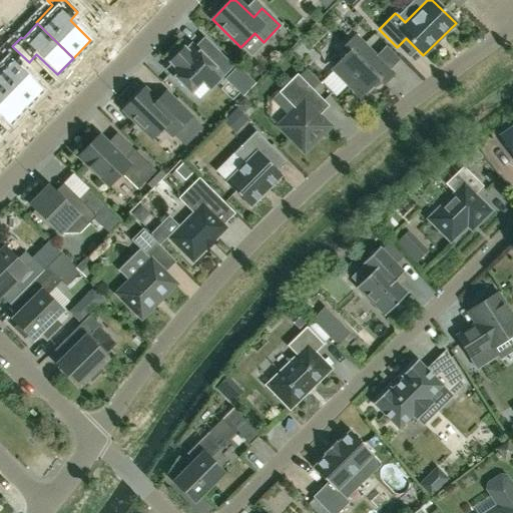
[(394,75),(375,56),(354,35),(343,46),(349,52),(331,69),(361,98),(378,81),(383,86),(394,75)]
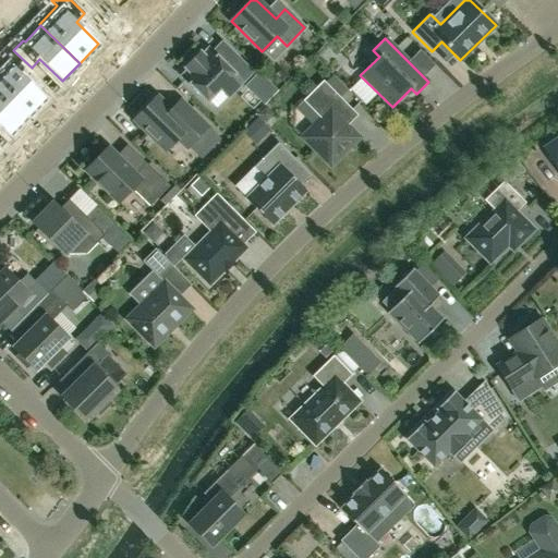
[(223,84),(231,93),(251,73),(232,53),(222,63),(208,49),(203,55),(199,52),(185,68),(187,70),(182,76),(207,100),(223,84)]
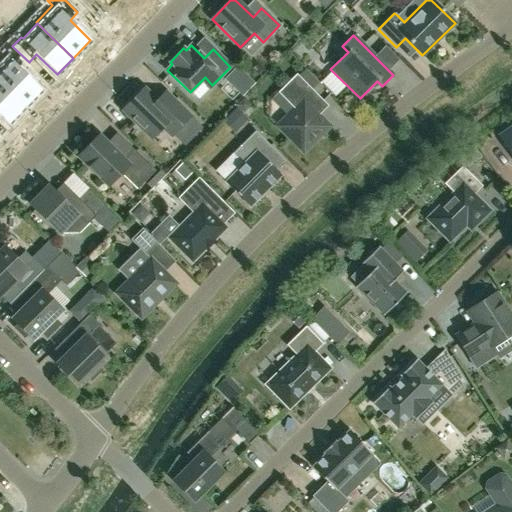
[(7,58),(0,65),(0,81),(26,106),(42,90),(21,69),(29,62),(12,46),(4,55),(7,58)]
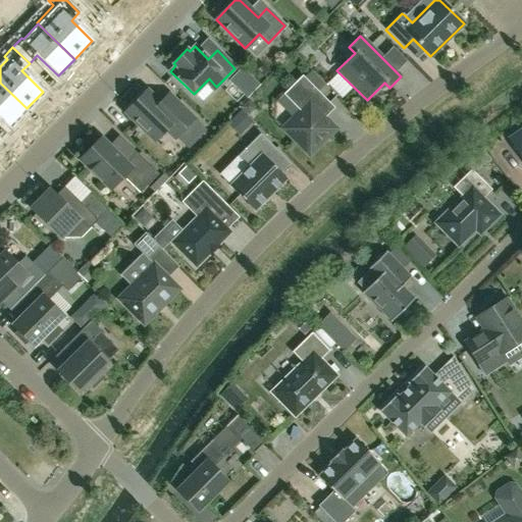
[(319,113),(329,103),(302,75),(282,95),(295,106),(298,103),(303,109),(283,128),(309,155),(334,128),(319,113)]
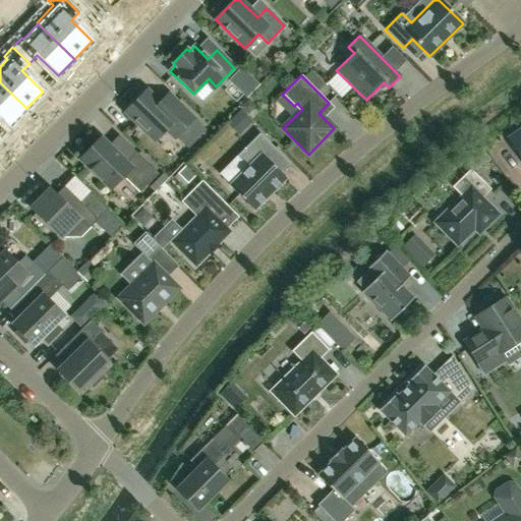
[(0,117),(8,126),(26,108),(0,82),(0,117)]
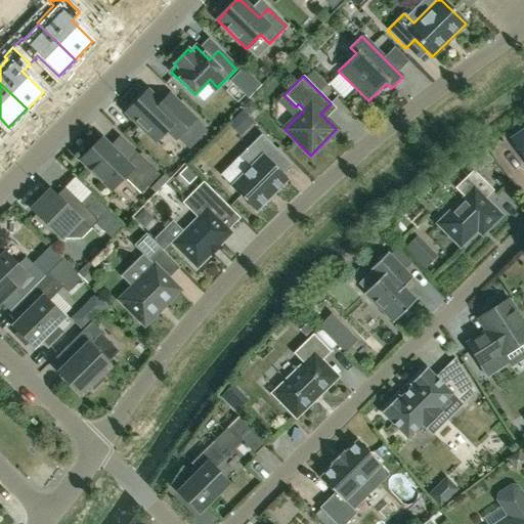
[(168,111),(161,103),(147,90),(126,113),(155,141),(169,127),(177,135),(174,138),(175,139),(194,119),(176,101),(168,111)]
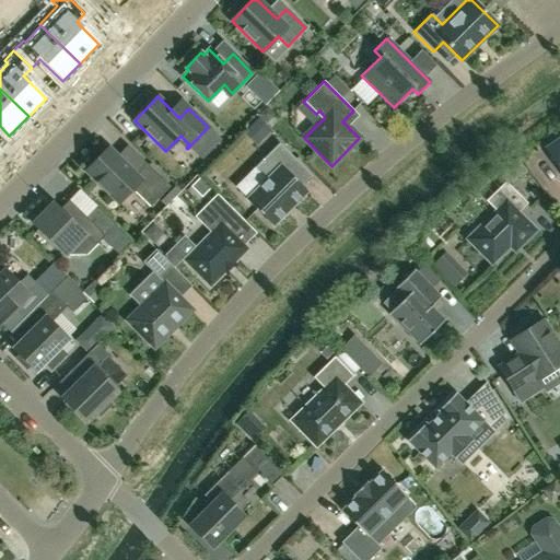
[(261,142),(277,136),(268,116),(253,123),(261,142)]
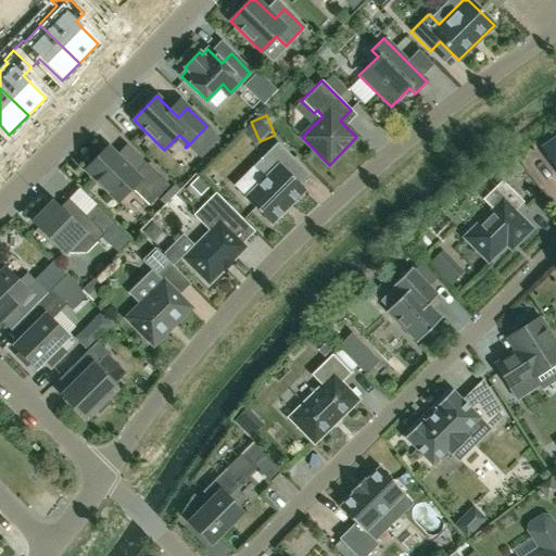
[(555,139),(543,149),(555,166),(555,139)]
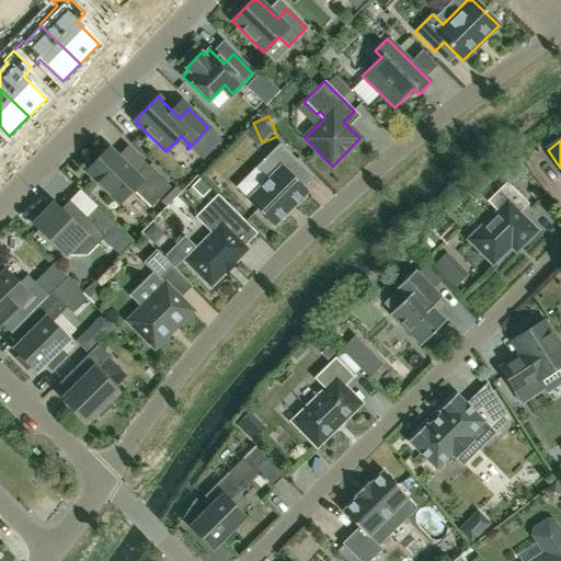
[(287,172),(297,162),(279,145),(254,169),(267,182),(248,201),(273,226),(307,192),(287,172)]
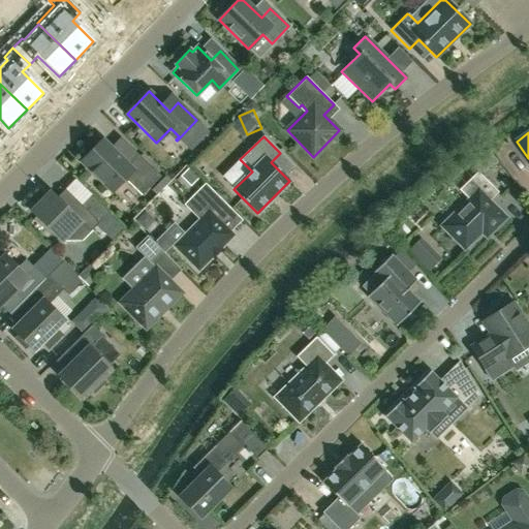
[(126,164),(110,148),(101,139),(81,161),(113,192),(125,179),(142,195),(160,177),(136,153),(126,164)]
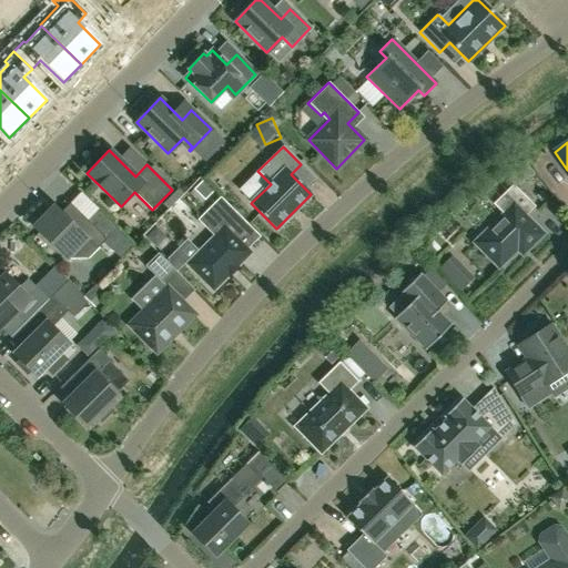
[(211,181),(196,190),(205,202),(220,193),(211,181)]
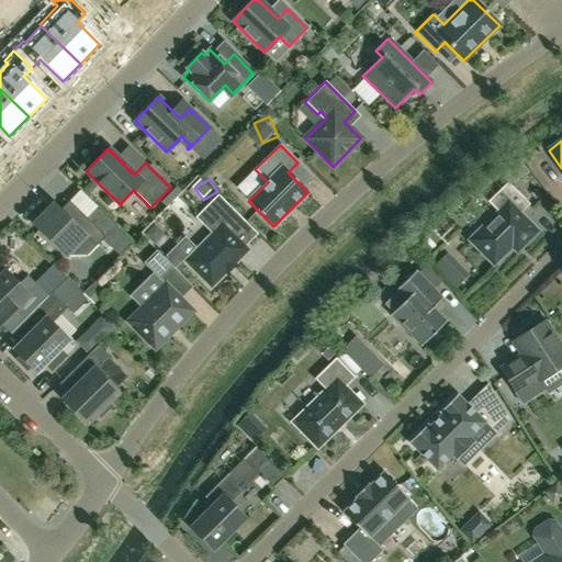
[(516,253),(523,246),(537,232),(519,214),(529,204),(507,182),(487,202),(497,212),(469,240),(493,265),(497,261),(499,261),(507,254),(507,251),(512,247),(516,253)]
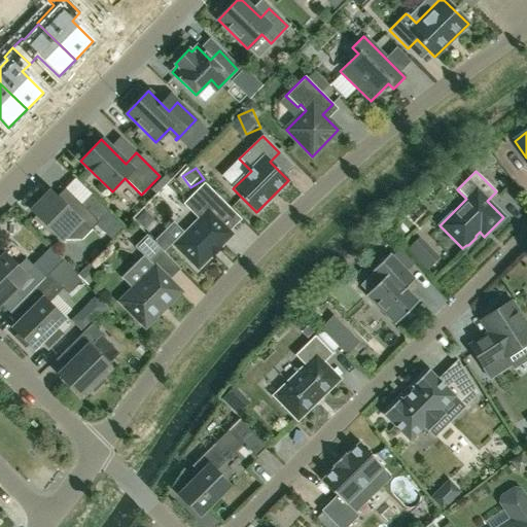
[(232,235),(229,232),(215,218),(224,209),(201,186),(183,204),(199,219),(173,245),(198,269),(211,255),(212,256),(220,248),(219,247),(232,235)]
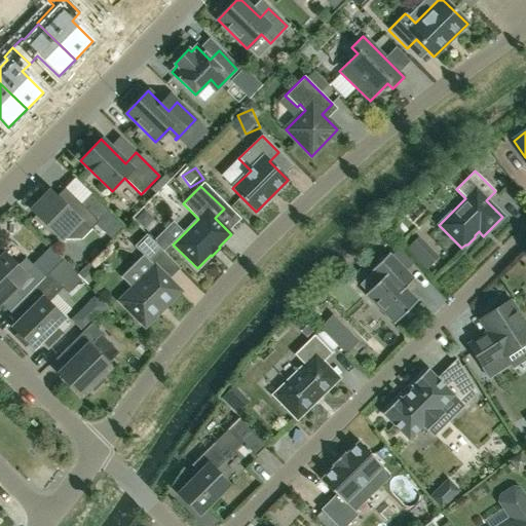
[(49,191),(31,211),(61,239),(81,239),(96,224),(98,221),(107,213),(89,195),(80,204),(72,213),(55,197),(49,191)]
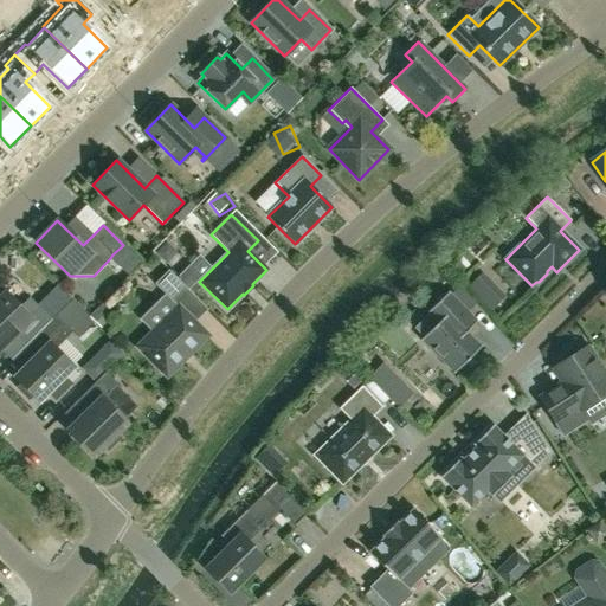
[(174,304),(188,290),(168,270),(154,284),(174,304)]
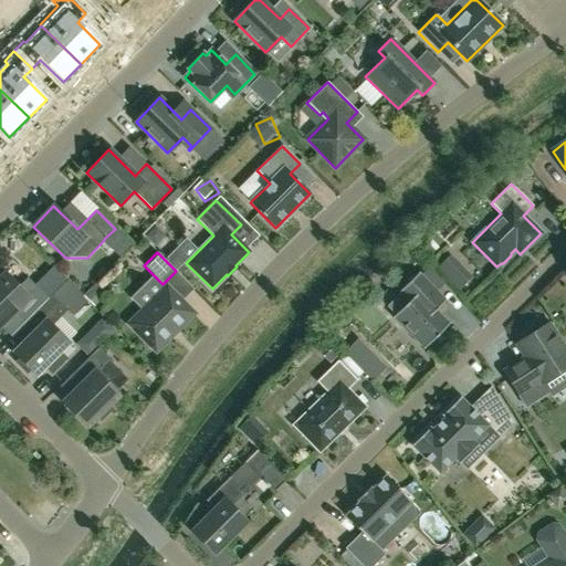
[(51,292),(62,280),(52,270),(40,282),(51,292)]
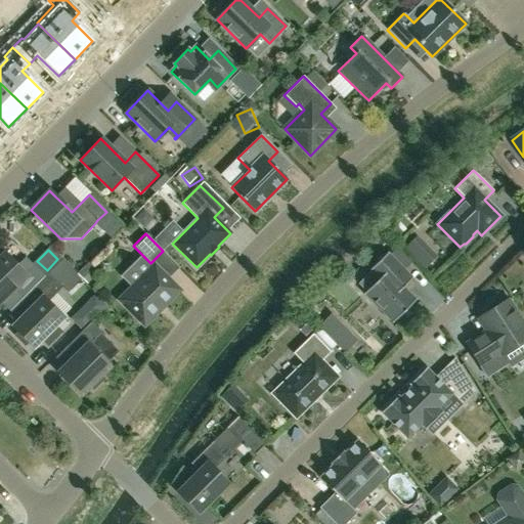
[(428,252),(418,261),(425,268),(434,259),(428,252)]
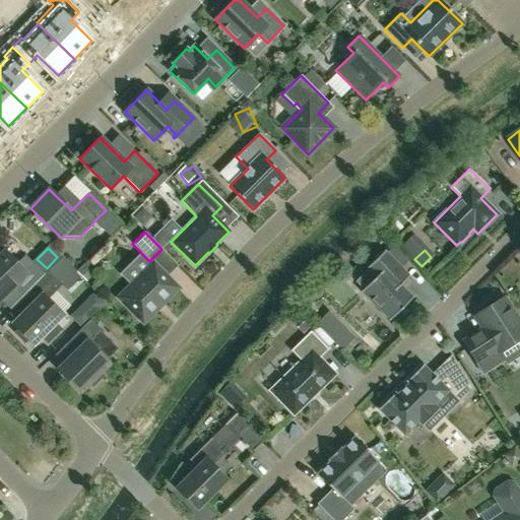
[(408,277),(407,276),(384,251),(367,268),(368,269),(354,281),(363,289),(362,290),(390,320),(412,299),(399,285),(408,277)]
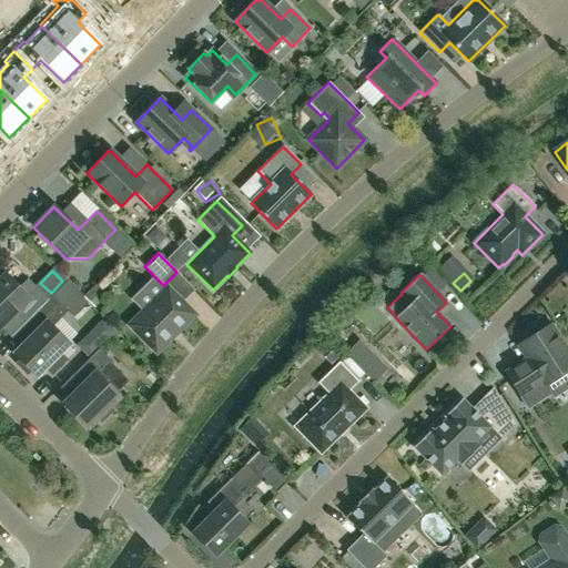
[(0,325),(14,312),(24,323),(48,300),(28,279),(18,288),(6,275),(0,280),(0,325)]
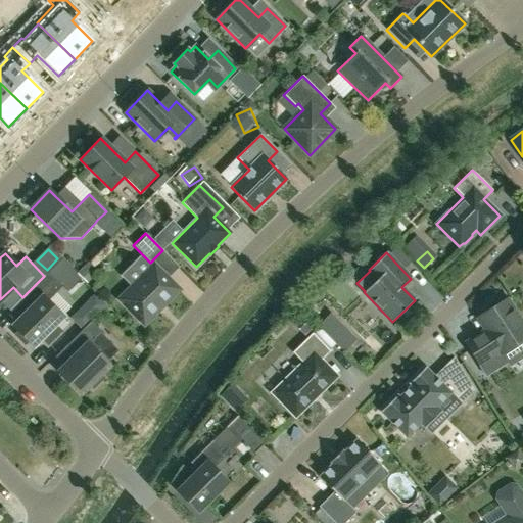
[(120,299),(144,324),(179,290),(153,265),(120,299)]
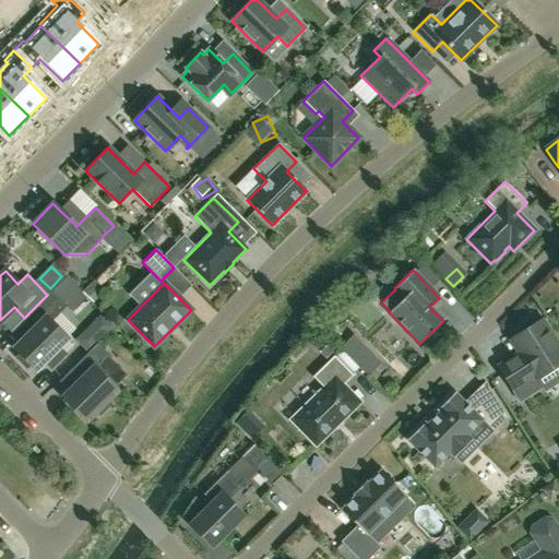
[(47,295),(24,318),(14,326),(24,337),(13,348),(19,354),(15,358),(26,369),(30,365),(35,371),(44,363),(50,368),(66,354),(59,347),(68,339),(50,321),(67,306),(51,290),(47,295)]
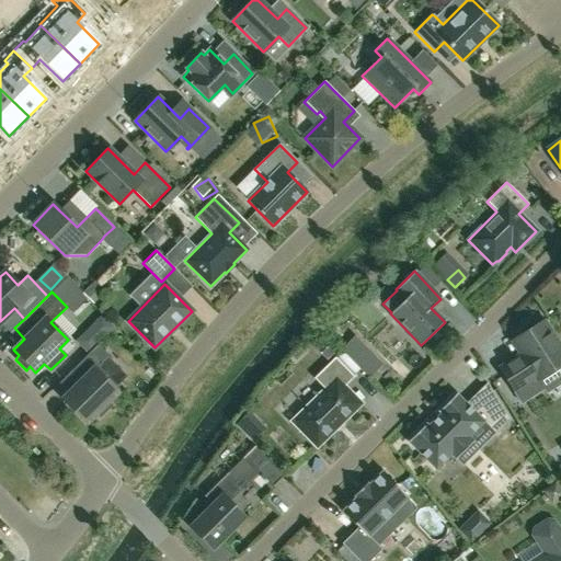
[(94,320),(94,333),(101,339),(114,327),(102,313),(94,320)]
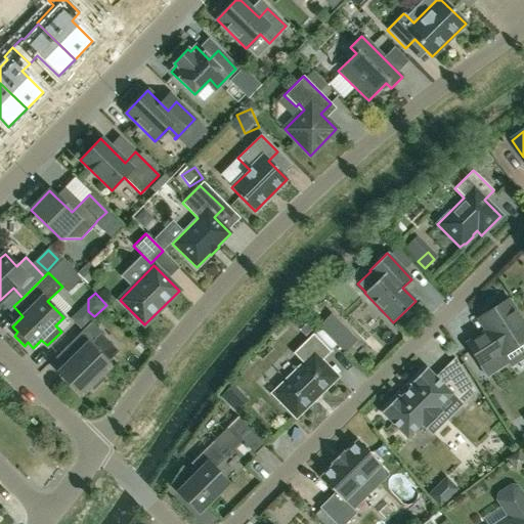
[(479,335),(466,344),(487,378),(509,364),(503,354),(523,341),(523,325),(508,300),(499,305),(494,300),(484,310),(486,313),(478,318),(487,333),(480,337),(479,335)]
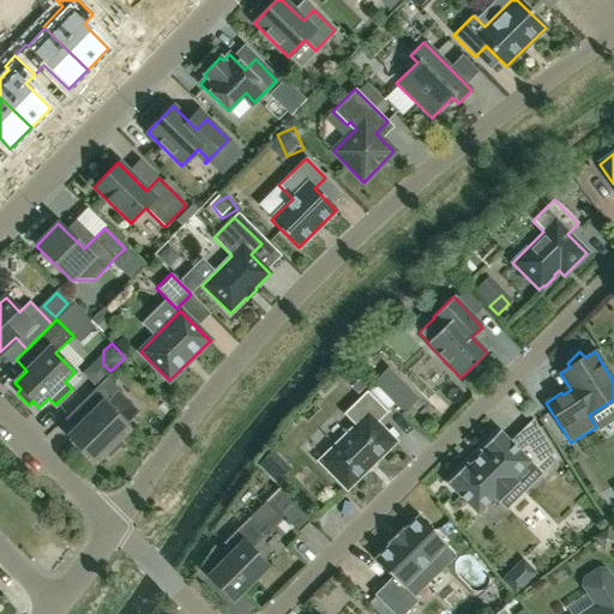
[(78,405),(78,407),(89,417),(68,438),(94,462),(103,452),(109,457),(122,444),(118,439),(131,426),(107,401),(112,396),(119,389),(107,377),(78,405)]
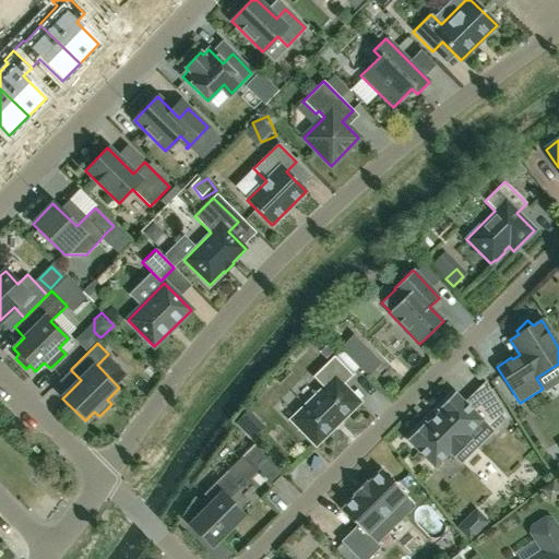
[(382,363),(366,346),(352,359),(360,368),(368,376),(382,363)]
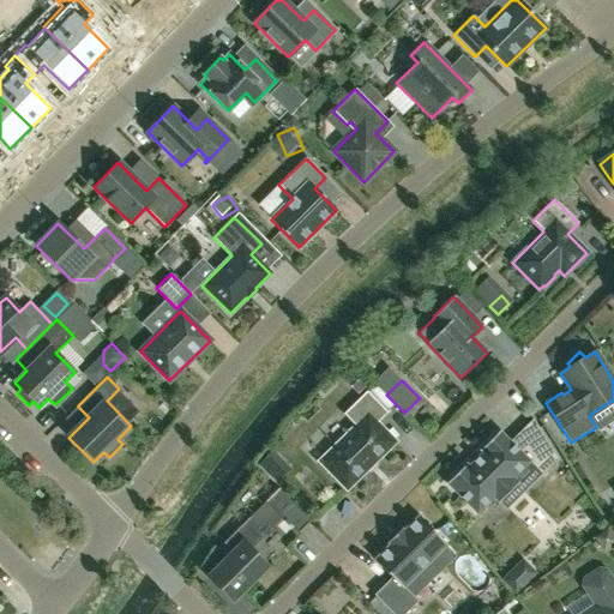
[(319,462),(347,489),(395,441),(377,423),(387,413),(366,391),(343,414),(355,426),(319,462)]
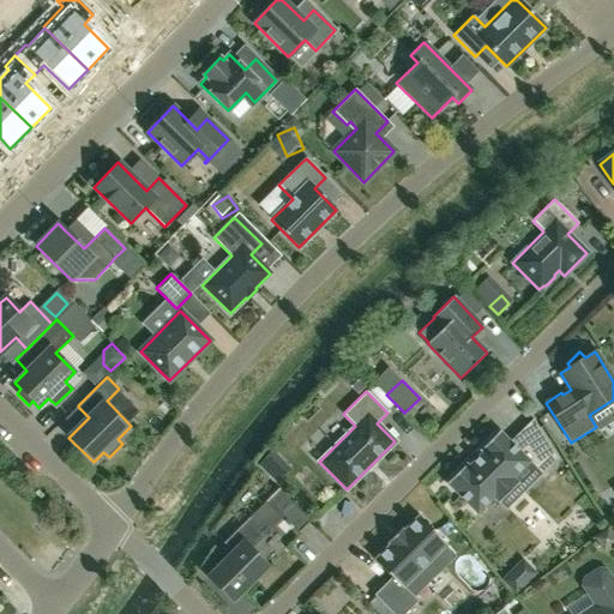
[(518,483),(517,482),(513,479),(529,462),(541,475),(558,458),(533,419),(510,441),(499,431),(480,450),(482,453),(468,467),(467,464),(446,483),(477,513),(493,498),(499,503),(518,483)]
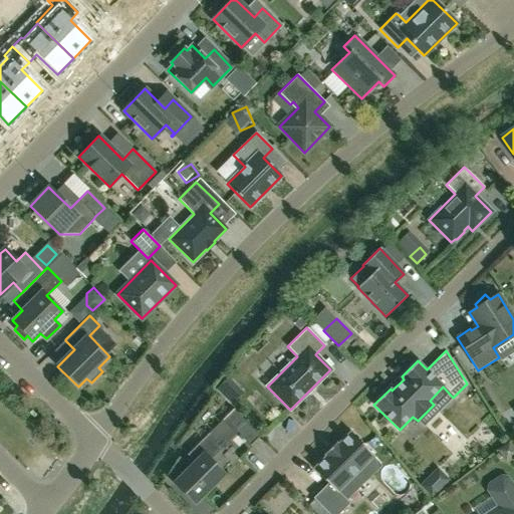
[(493,402),(504,395),(497,382),(486,390),(493,402)]
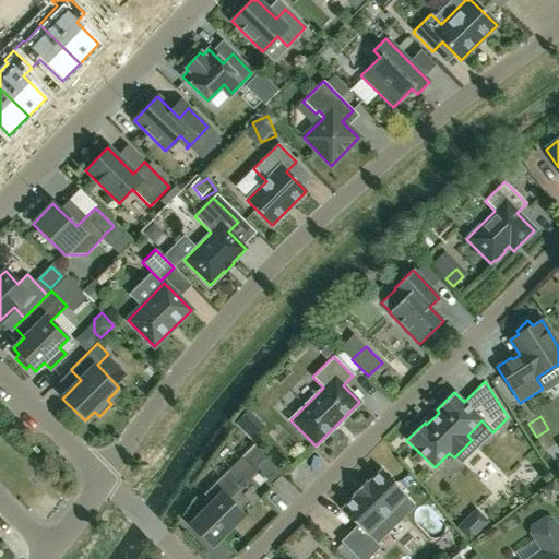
[(211,503),(204,510),(203,511),(201,508),(193,515),(197,518),(189,525),(194,532),(205,543),(211,548),(244,516),(226,499),(238,487),(239,489),(246,484),(244,482),(257,470),(272,485),(282,475),(253,445),(203,495),(211,503)]
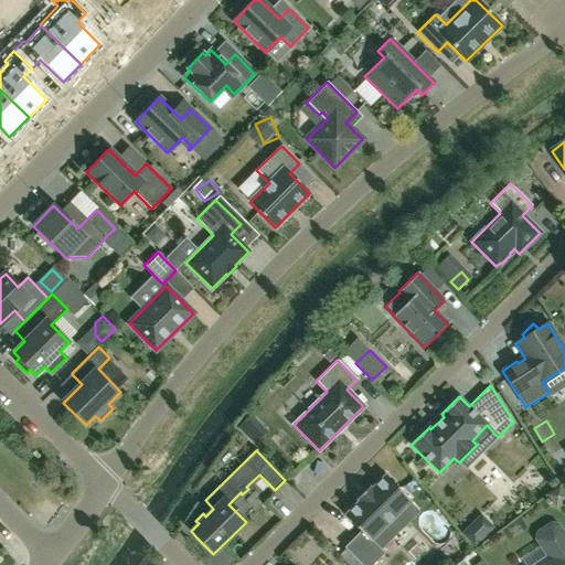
[(372,564),(384,553),(381,550),(371,540),(411,500),(385,476),(371,490),(369,487),(356,499),(359,501),(344,515),(360,532),(344,547),(361,564),(372,564)]
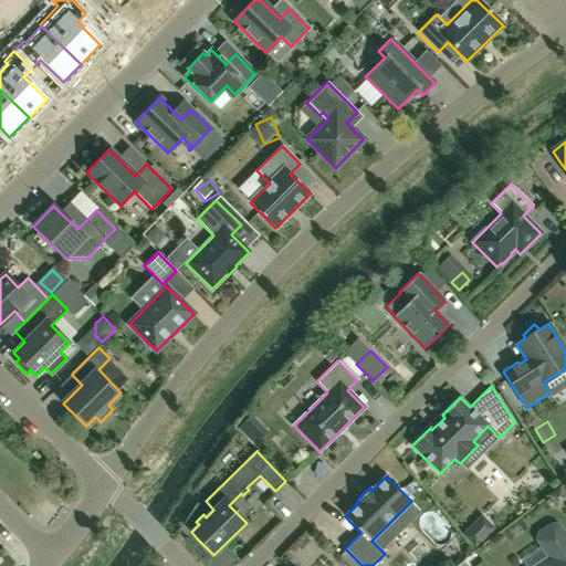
[(478,544),(500,528),(490,513),(467,528),(478,544)]
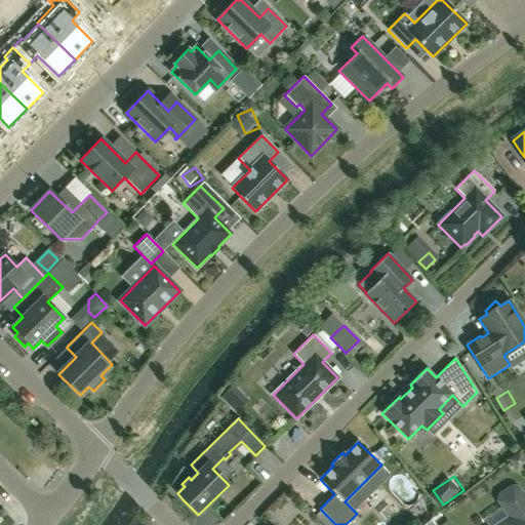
[(524,524),(524,500),(518,489),(512,488),(500,495),(499,501),(511,518),(499,524),(524,524)]
